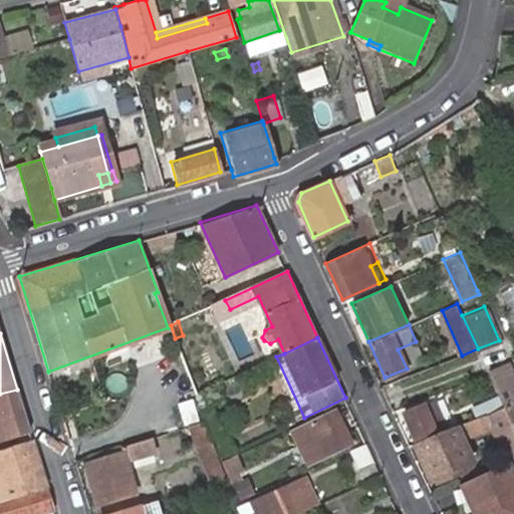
[(424,359),(416,341),(398,349),(407,368),(424,359)]
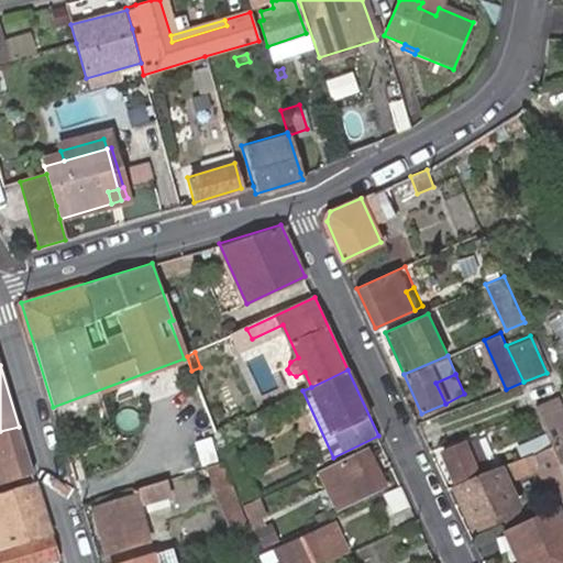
[(199,383),(211,416),(219,412),(206,381),(199,383)]
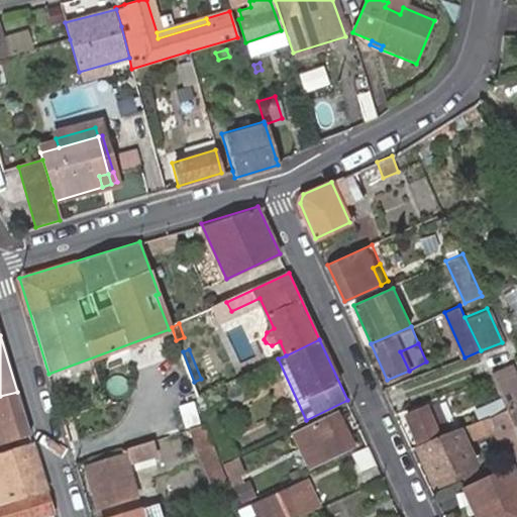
[(516,376),(512,365),(492,374),(506,405),(516,427),(516,376)]
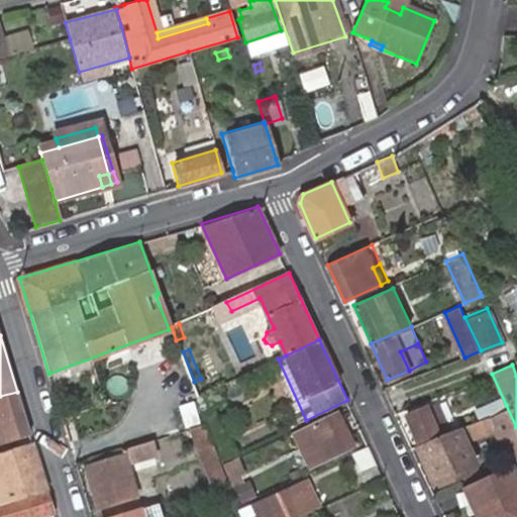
[(0,442),(8,440),(30,433),(17,392),(0,396),(0,442)]
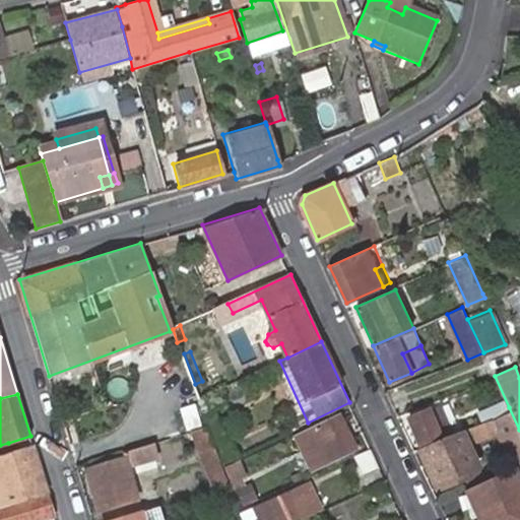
[(408,417),(420,448),(459,430),(448,403),(429,412),(428,409),(408,417)]
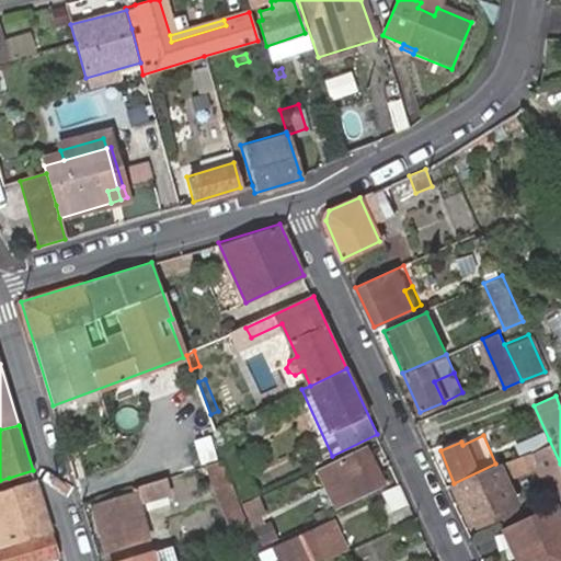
[(553,503),(560,499),(560,464),(549,439),(495,464),(454,483),(470,518),(488,511),(491,517),(515,506),(502,478),(535,461),(553,503)]
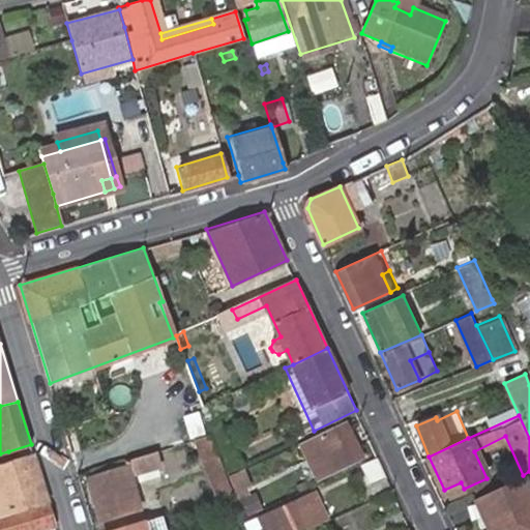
[(324,453),(331,471),(362,457),(347,422),(303,443),(312,460),(324,453)]
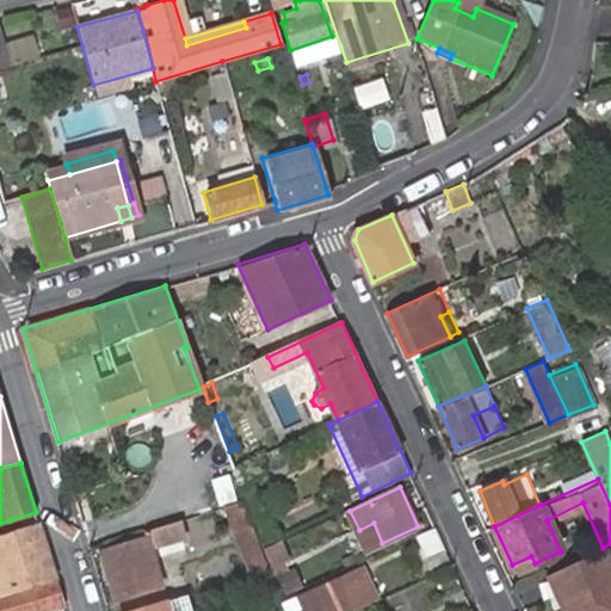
[(261,545),(244,495),(224,503),(251,573),(270,568),(261,545)]
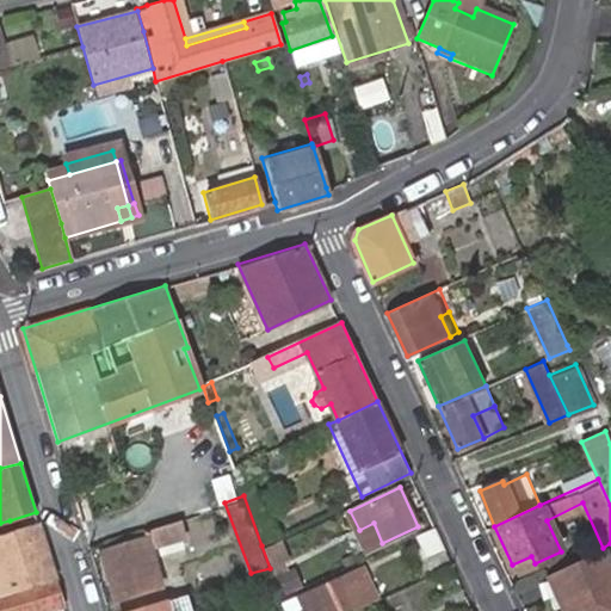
[(180,517),(144,530),(146,536),(104,550),(118,598),(171,580),(168,573),(160,575),(150,545),(185,535),(180,517)]
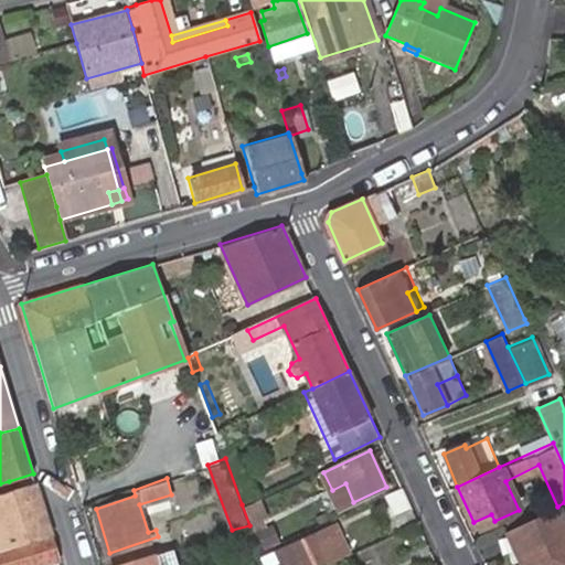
[(35,481),(0,492),(0,510),(17,505),(22,523),(0,529),(0,530),(6,550),(52,536),(35,481)]
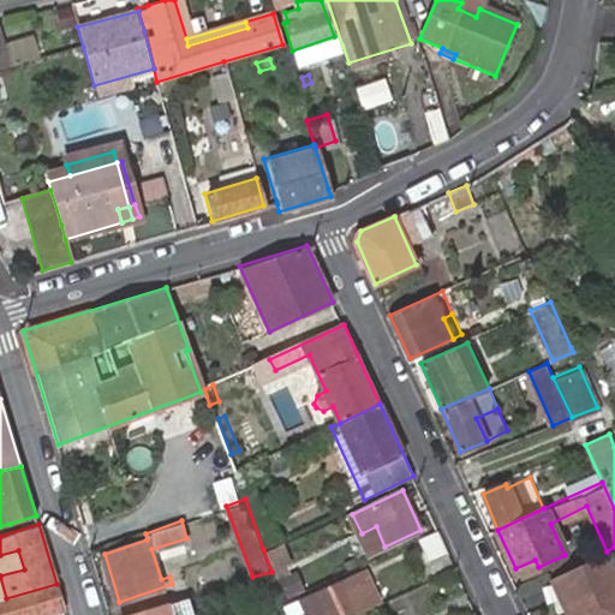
[(371,553),(384,547),(376,526),(362,533),(371,553)]
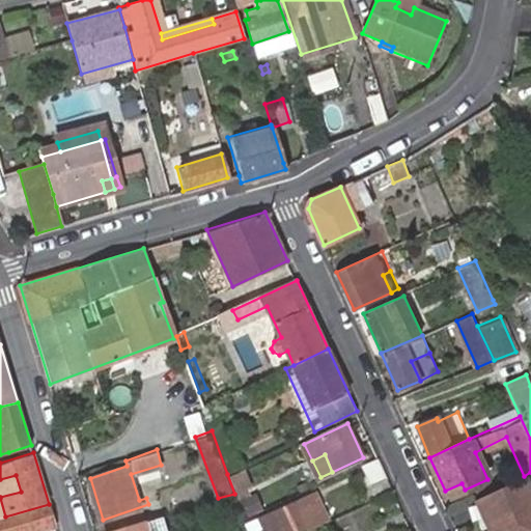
[(372,485),(388,478),(378,457),(363,464),(372,485)]
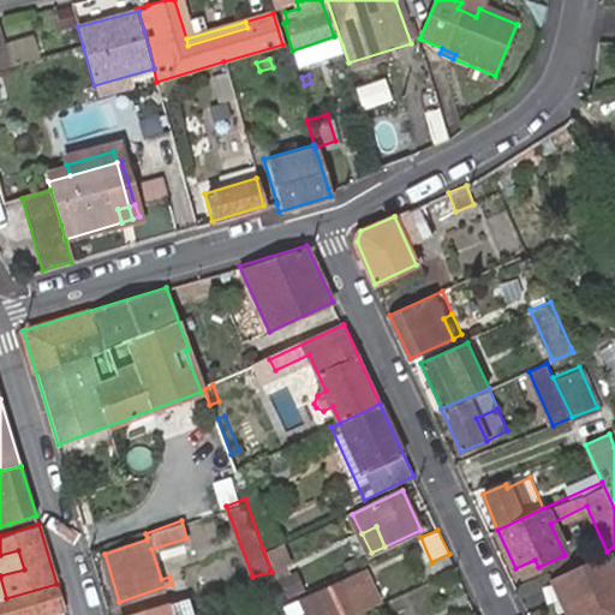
[(285,539),(273,545),(284,572),(294,567),(285,539)]
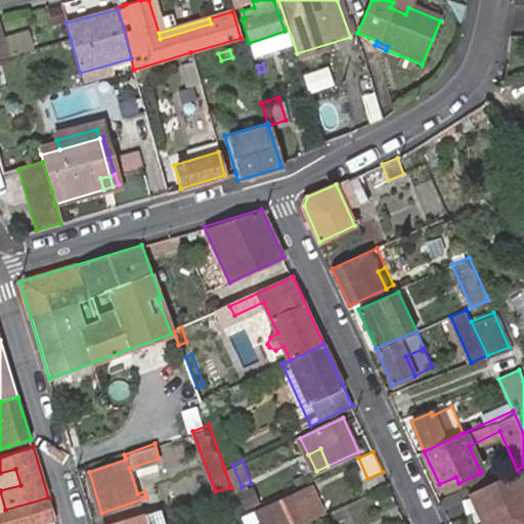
[(0,490),(20,485),(15,469),(0,473),(0,490)]
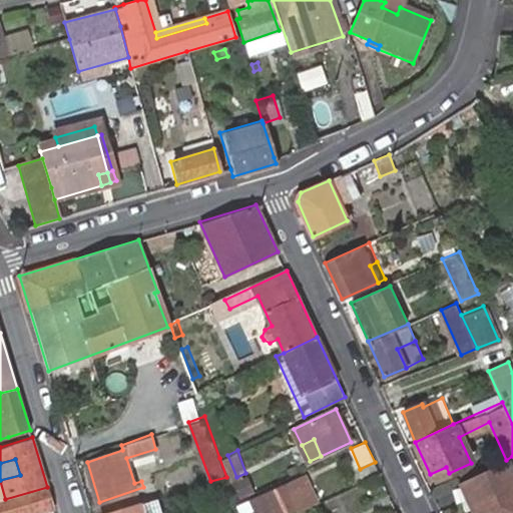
[(473,512),(512,512),(512,478),(505,461),(460,481),(473,512)]
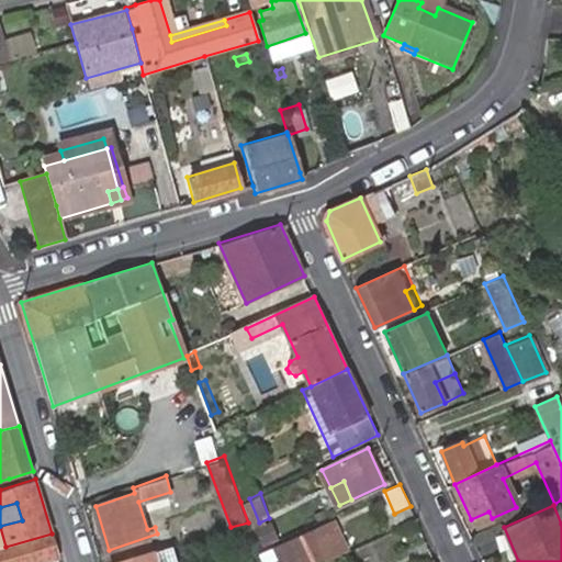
[(325,561),(350,550),(336,519),(293,540),(293,543),(281,549),(287,560),(280,561),(325,561)]
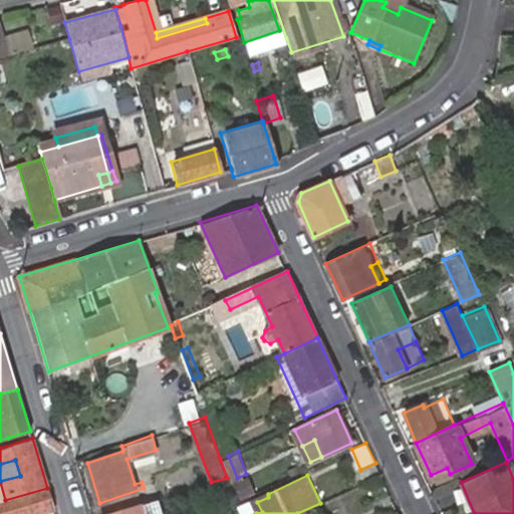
[(474,513),(461,482),(450,487),(463,513),(474,513)]
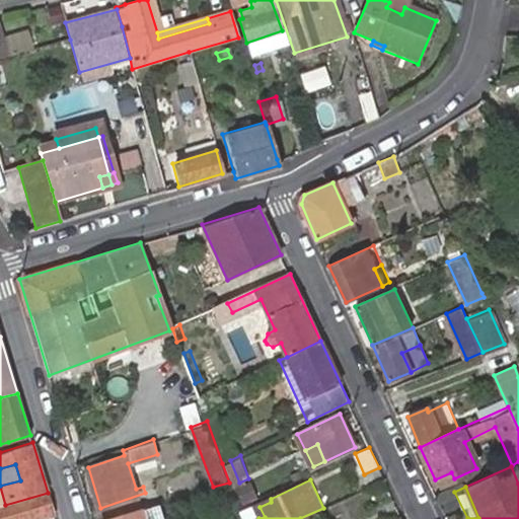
[(0,518),(33,518),(54,513),(48,493),(5,505),(0,506),(0,518)]
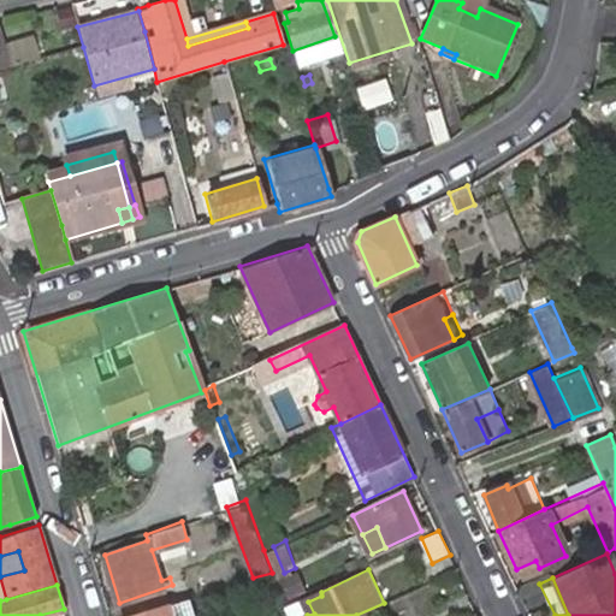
[(138,615),(196,615),(191,600),(138,615)]
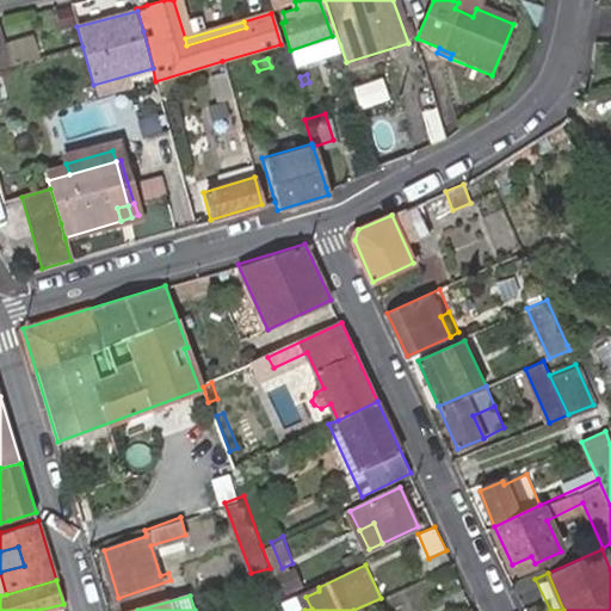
[(291,606),(292,610),(304,610),(312,609),(306,597),(291,606)]
